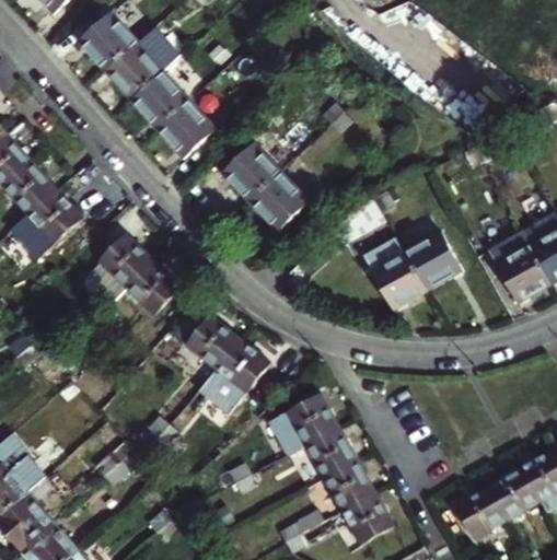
[(54,15),(60,9),(69,0),(39,0),(45,6),(54,15)]
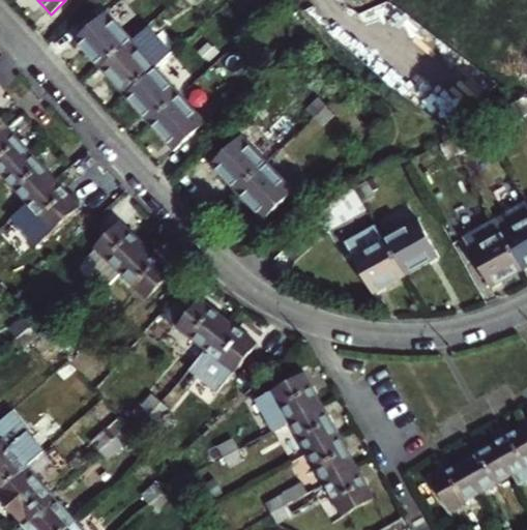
[(128,8),(119,18),(133,33),(143,24),(128,8)]
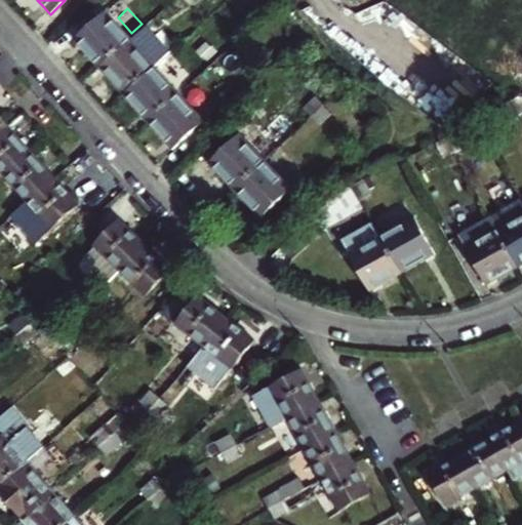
[(105,63),(128,41),(104,13),(79,35),(74,40),(80,47),(96,66),(98,68),(105,63)]
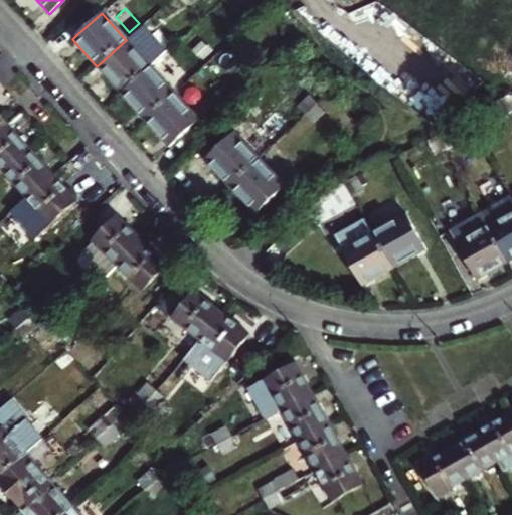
[(236,36),(247,26),(240,18),(229,28),(236,36)]
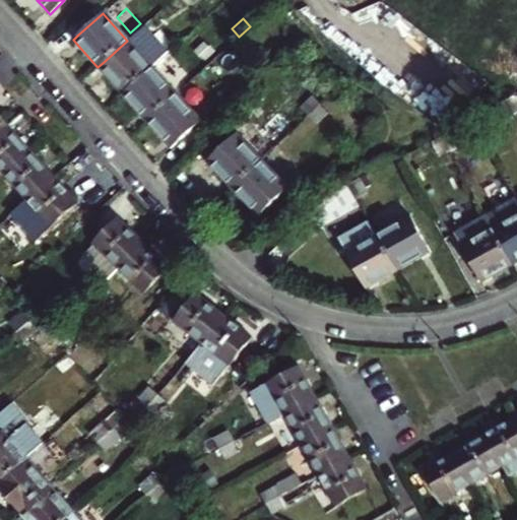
[(250,26),(239,37),(247,45),(257,35),(250,26)]
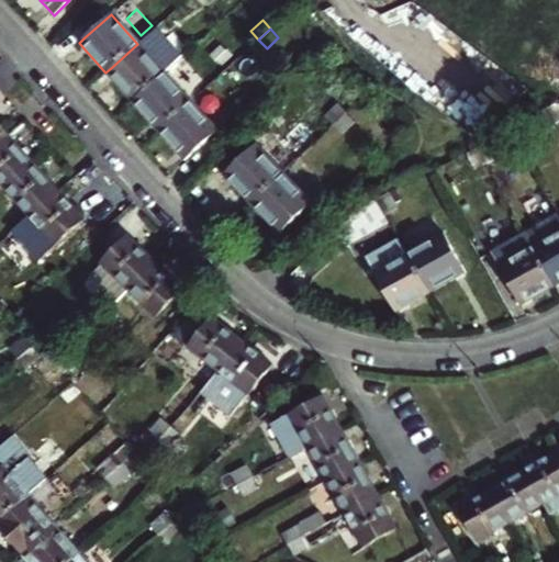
[(137,44),(112,67),(105,72),(113,80),(132,101),(164,72),(137,44)]
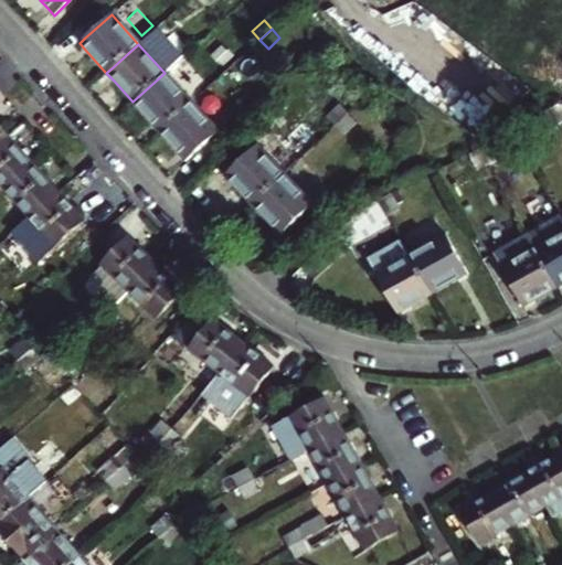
[(497,45),(483,54),(498,81),(512,72),(497,45)]
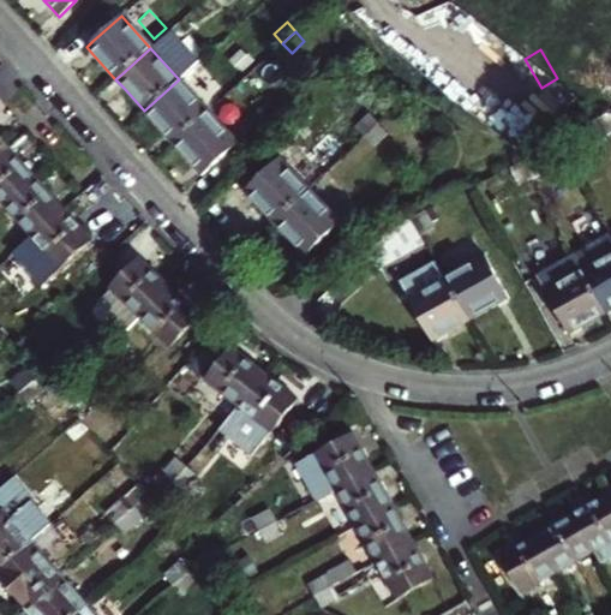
[(525,59),(509,67),(525,96),(541,88),(525,59)]
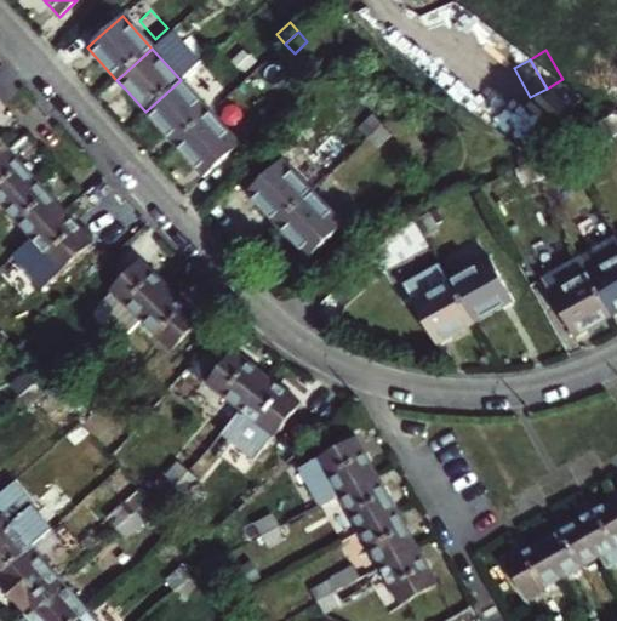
[(514,68),(497,78),(514,107),(530,97),(514,68)]
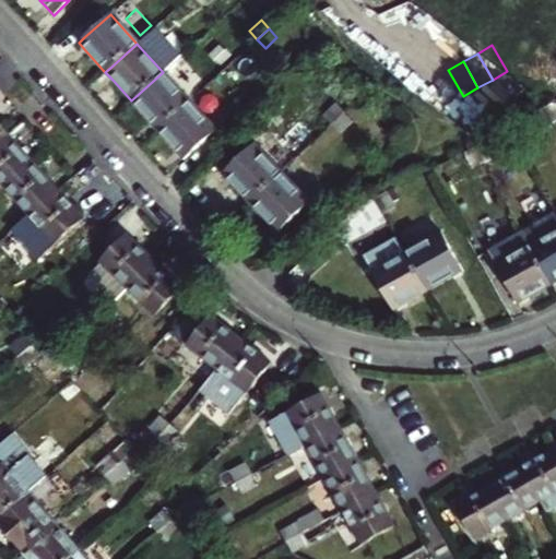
[(463,96),(448,70),(434,79),(449,105),(463,96)]
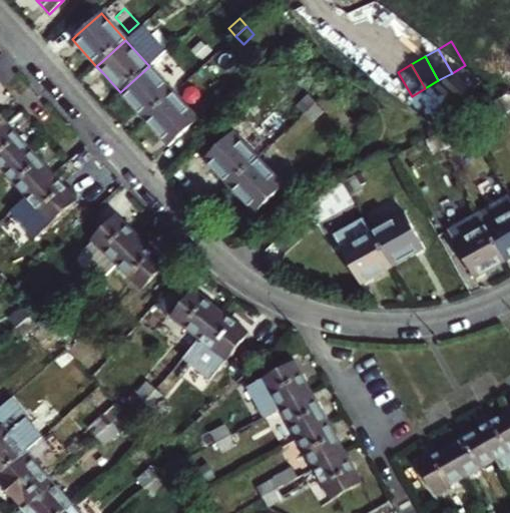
[(149,66),(120,92),(137,111),(143,118),(149,113),(172,92),(149,66)]
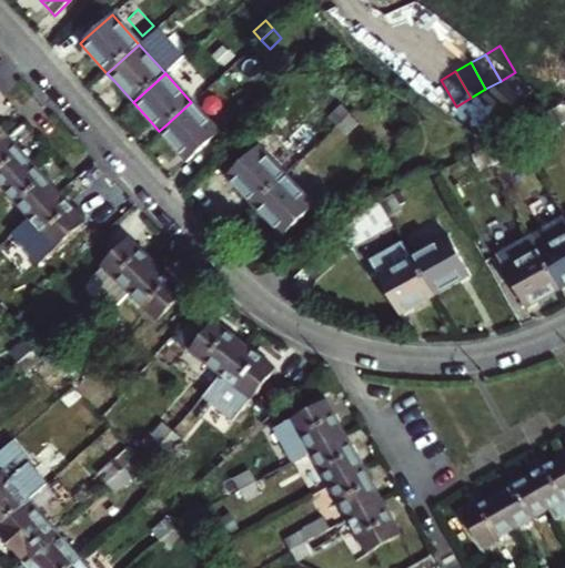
[(441,80),(426,88),(442,114),(456,107),(441,80)]
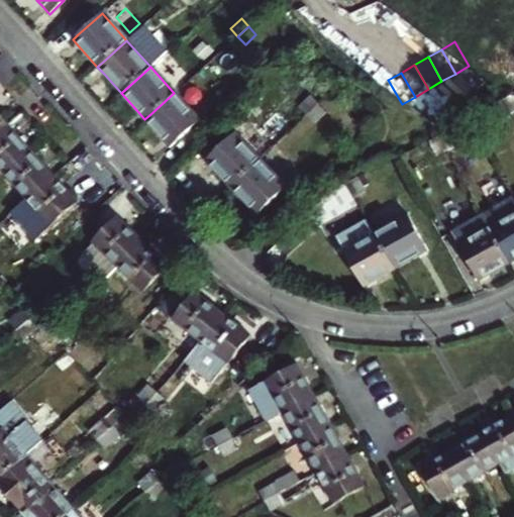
[(174,93),(150,114),(144,119),(146,121),(162,137),(169,145),(175,140),(198,119),(174,93)]
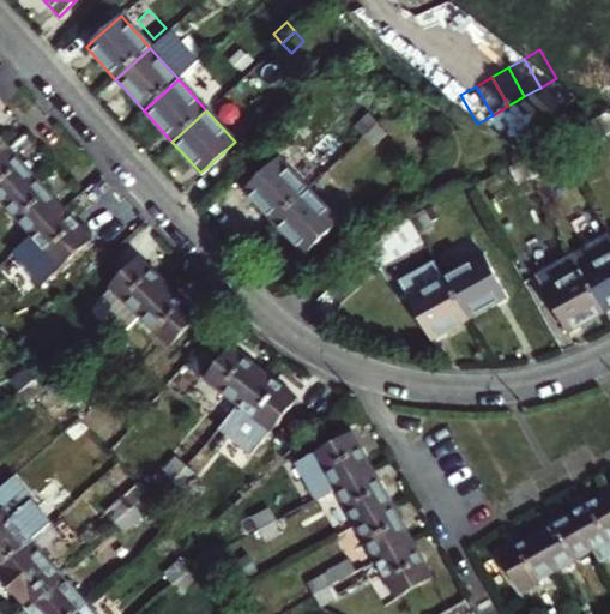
[(593,119),(603,136),(609,131),(609,119),(607,112),(593,119)]
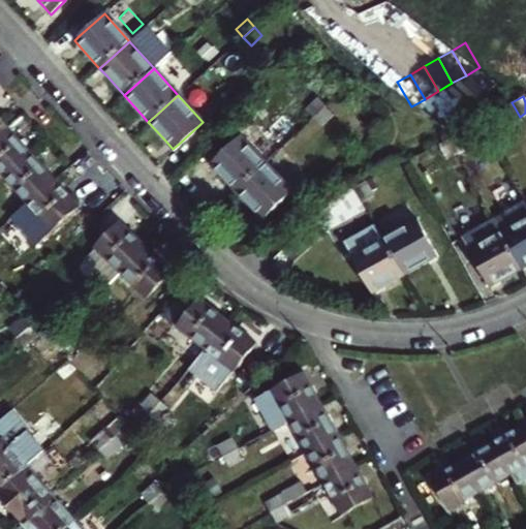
[(303,107),(312,118),(322,106),(314,97),(303,107)]
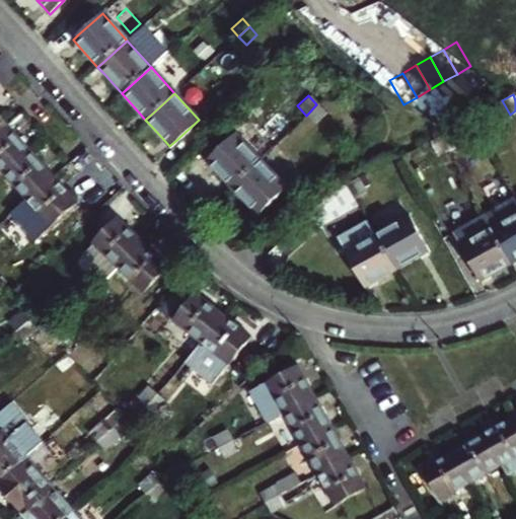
[(510,115),(502,100),(492,106),(500,120),(510,115)]
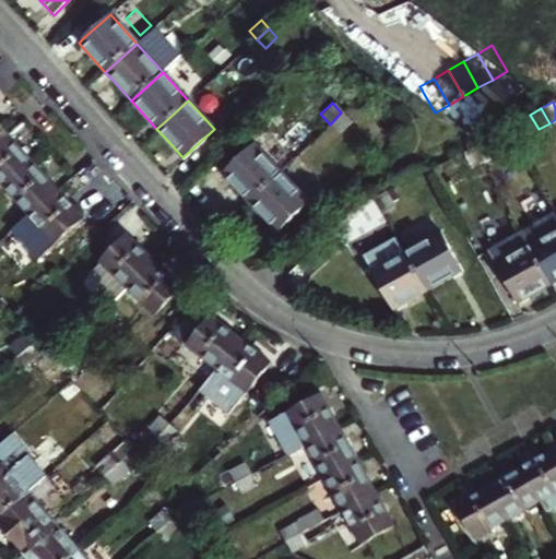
[(351,122),(341,113),(330,125),(339,133),(351,122)]
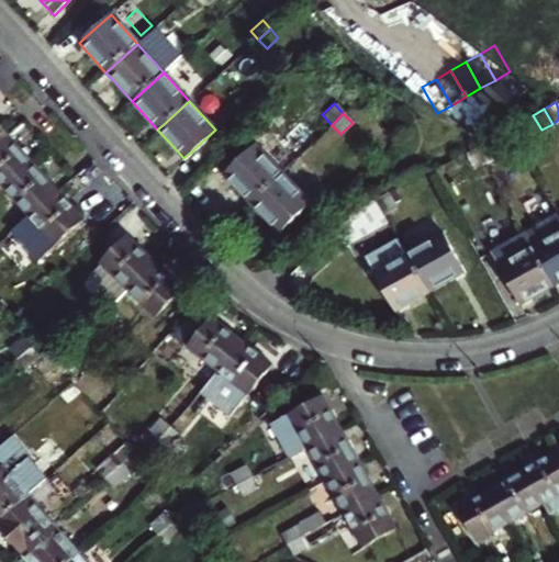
[(7,133),(0,138),(0,184),(2,187),(32,160),(7,133)]
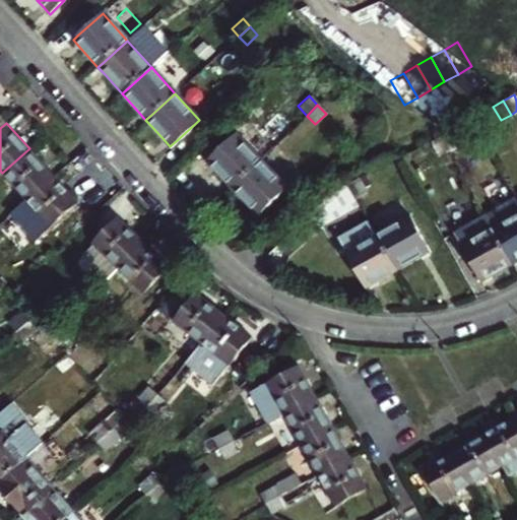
[(449,131),(440,136),(448,149),(457,144),(449,131)]
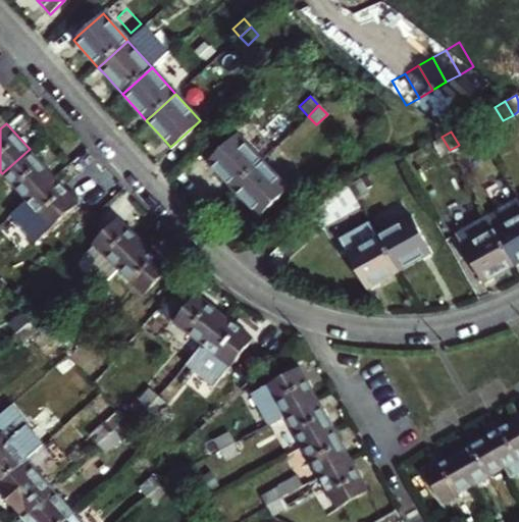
[(207,163),(213,169),(232,190),(262,160),(237,135),(212,158),(207,163)]
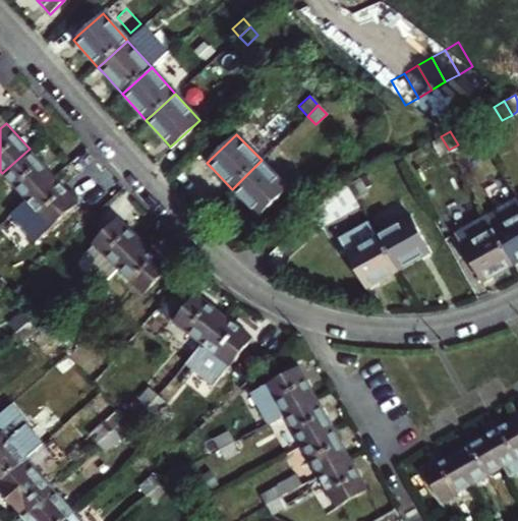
[(441,136),(429,142),(438,156),(449,150),(441,136)]
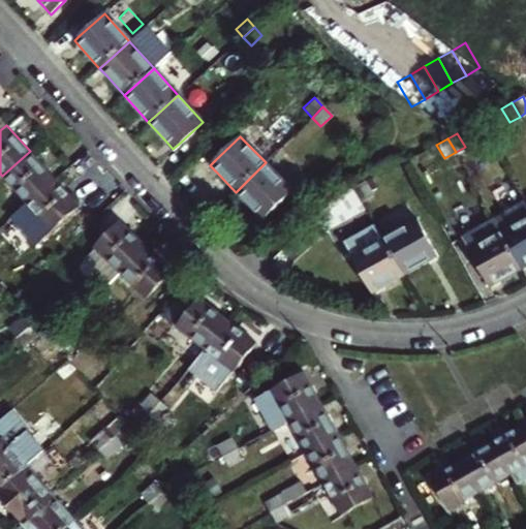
[(30,151),(2,176),(27,203),(54,178),(30,151)]
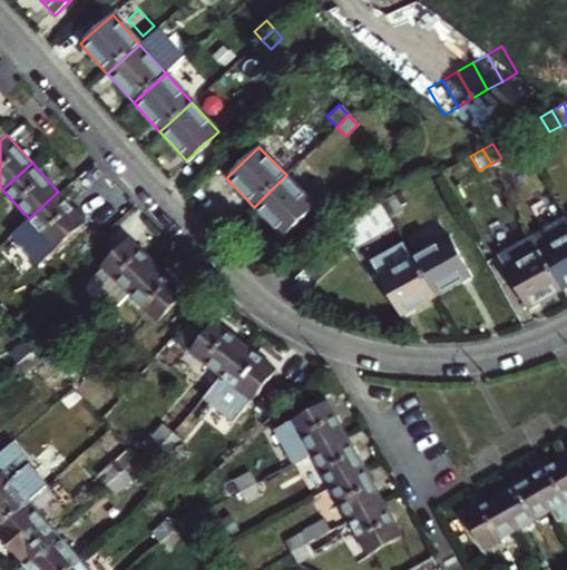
[(286,175),(254,207),(274,227),(282,236),(289,231),(314,205),(286,175)]
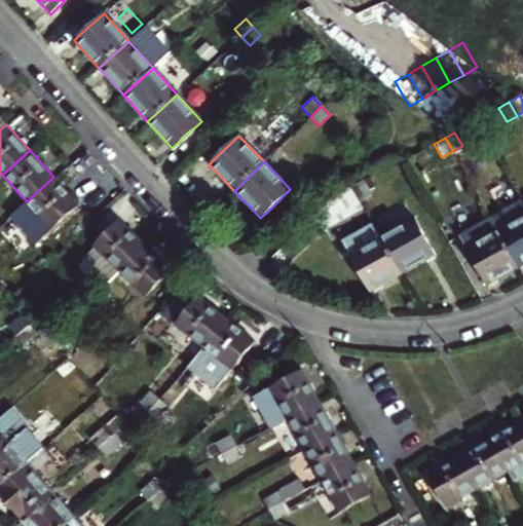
[(53,177),(27,201),(17,210),(10,216),(36,243),(51,229),(78,204),(53,177)]
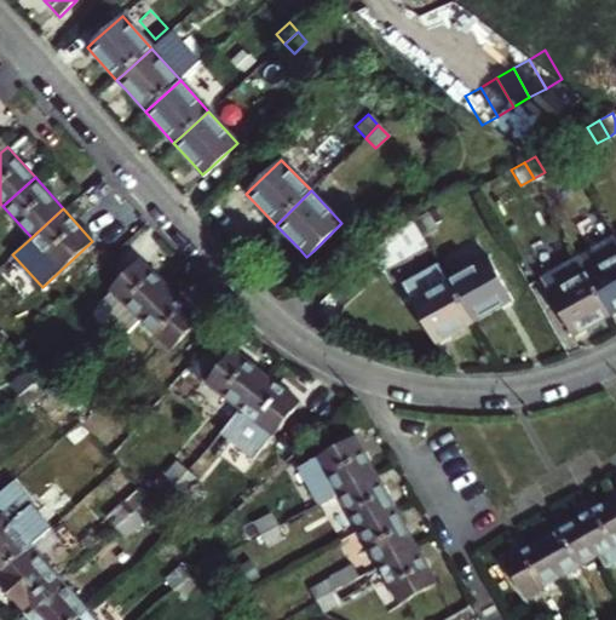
[(426,212),(414,219),(424,236),(436,230),(426,212)]
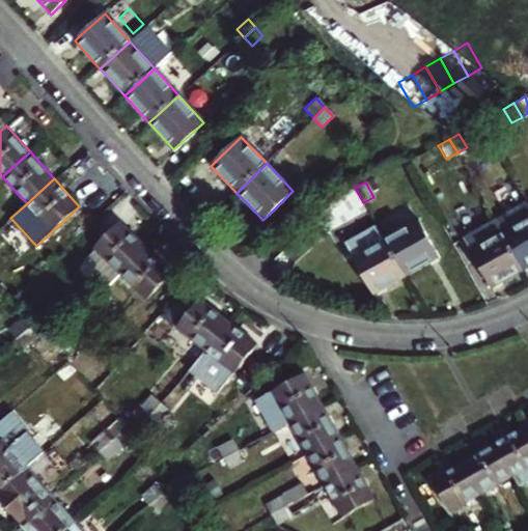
[(353,207),(363,202),(355,188),(344,193),(353,207)]
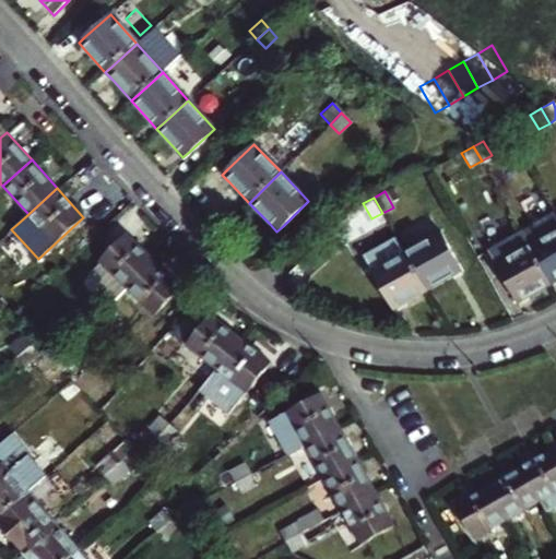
[(555,213),(554,211),(530,224),(539,240),(529,246),(549,283),(555,278),(555,213)]
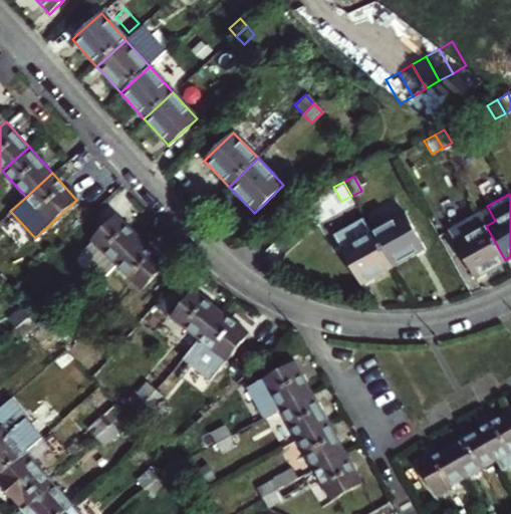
[(473,277),(503,261),(505,260),(486,226),(478,211),(446,229),(473,277)]
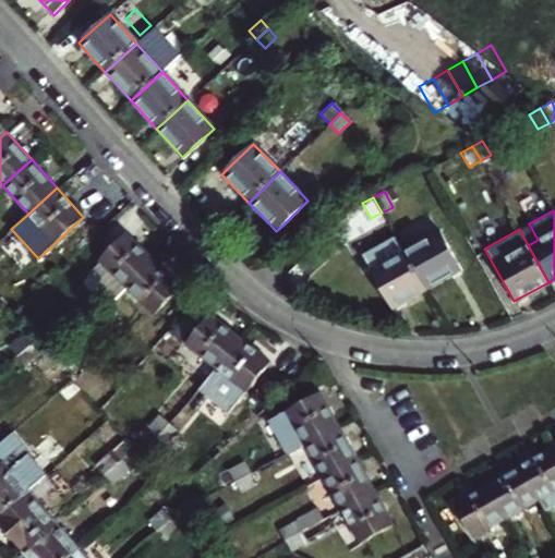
[(437,231),(402,251),(424,289),(449,275),(459,269),(455,262),(437,231)]
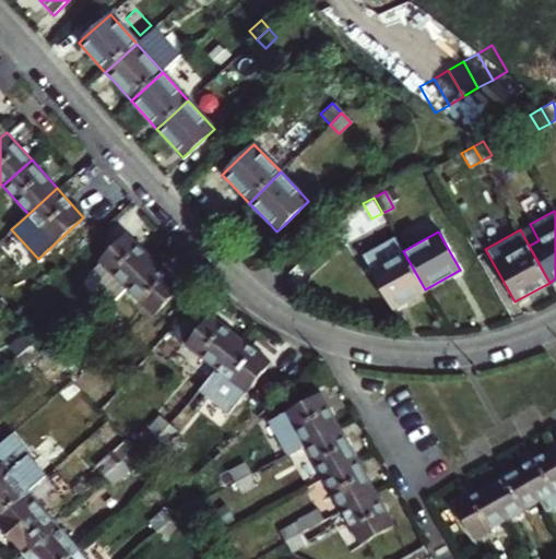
[(127,286),(153,260),(126,233),(96,262),(97,263),(87,273),(115,299),(127,286)]
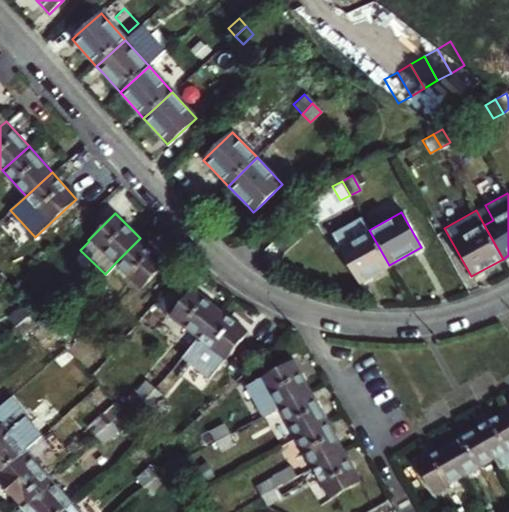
[(329,235),(337,248),(353,276),(357,283),(366,278),(389,265),(369,230),(362,216),(329,235)]
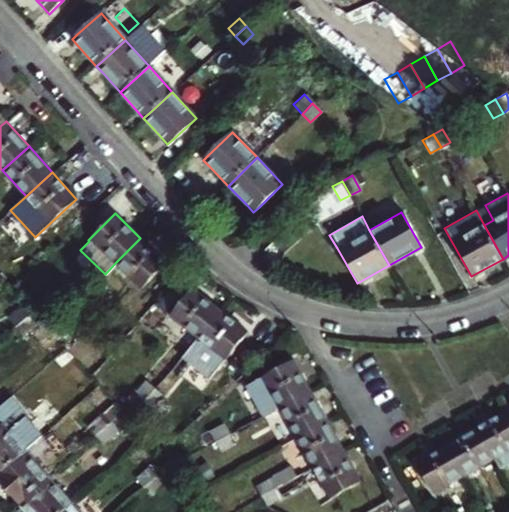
[(140,238),(116,262),(142,288),(165,264),(140,238)]
